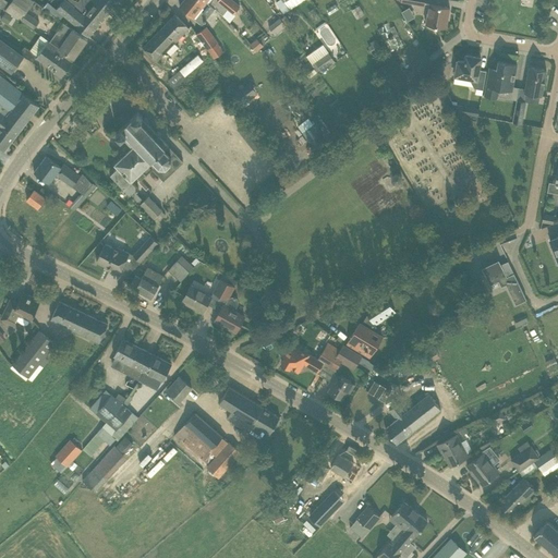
[(11,0),(5,9),(34,28),(39,20),(26,11),(33,0),(32,0),(11,0)]
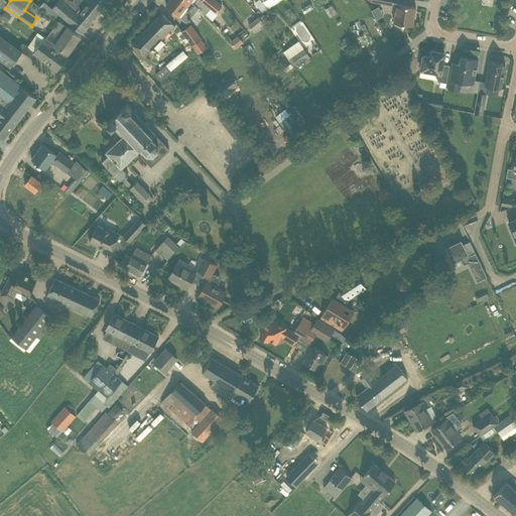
[(100,13),(86,1),(80,8),(71,0),(68,0),(67,2),(62,0),(57,0),(51,7),(82,33),(100,13)]
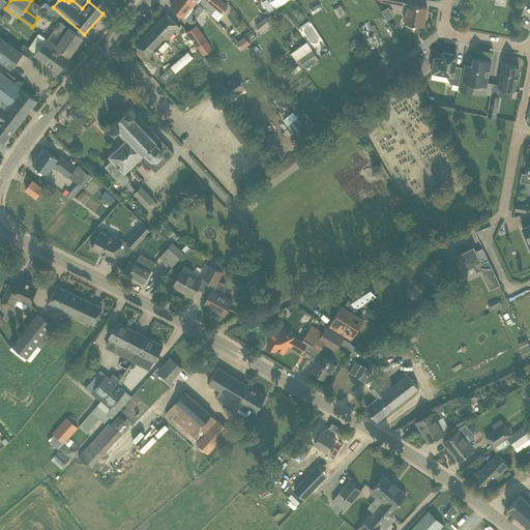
[(88,0),(88,1),(102,13),(114,0),(88,0)]
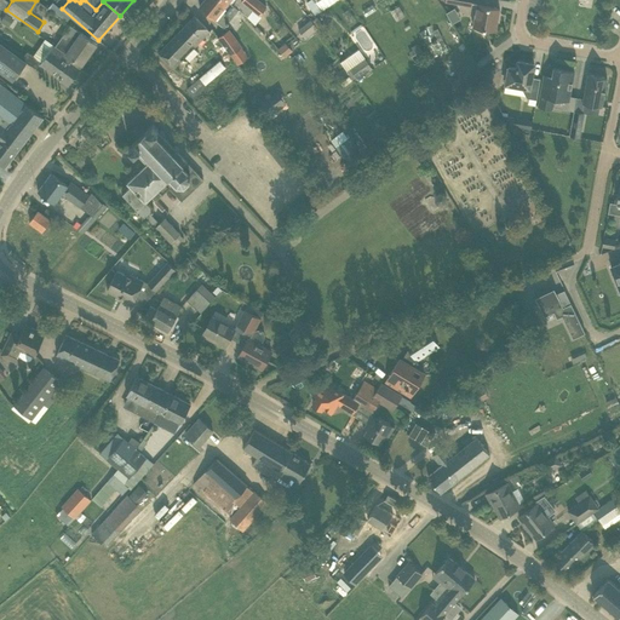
[(213,18),(224,28),(227,24),(228,24),(229,22),(234,15),(233,13),(236,9),(247,17),(253,10),(259,16),(267,6),(258,0),(204,0),(199,6),(213,17),(213,18)]
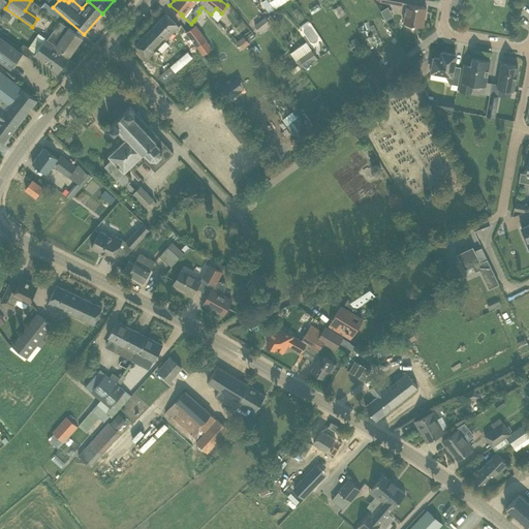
[(408,26),(416,27),(417,25),(423,26),(427,7),(406,3),(403,22),(408,23),(408,26)]
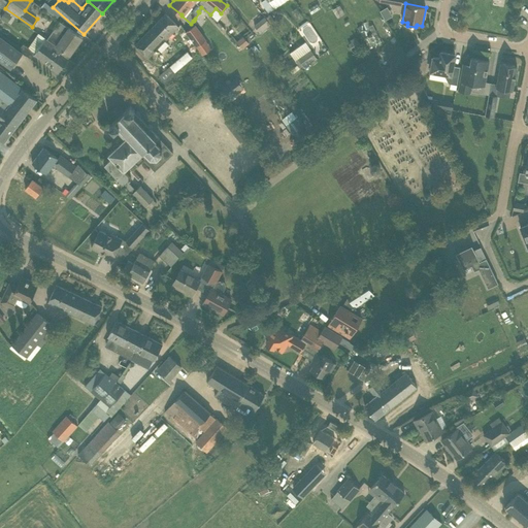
[(388,6),(382,10),(387,19),(394,14),(388,6)]
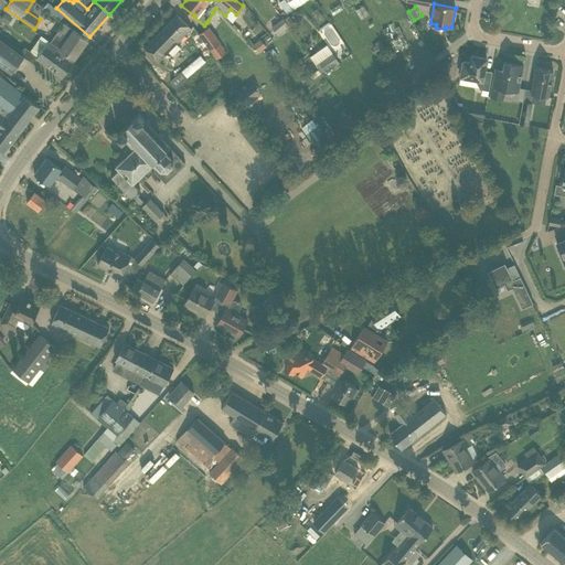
[(0,19),(8,23),(13,17),(6,11),(0,19)]
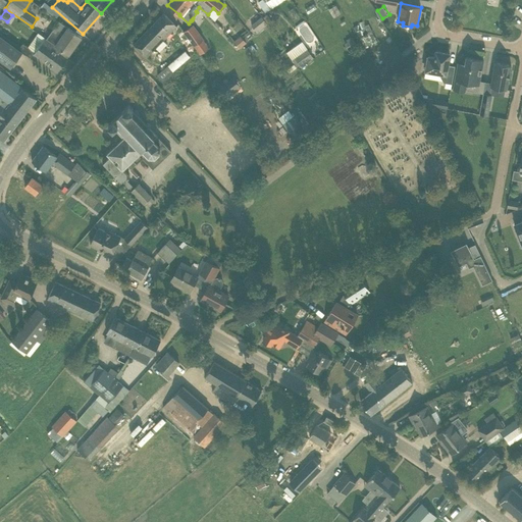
[(164,13),(134,44),(147,57),(177,25),(164,13)]
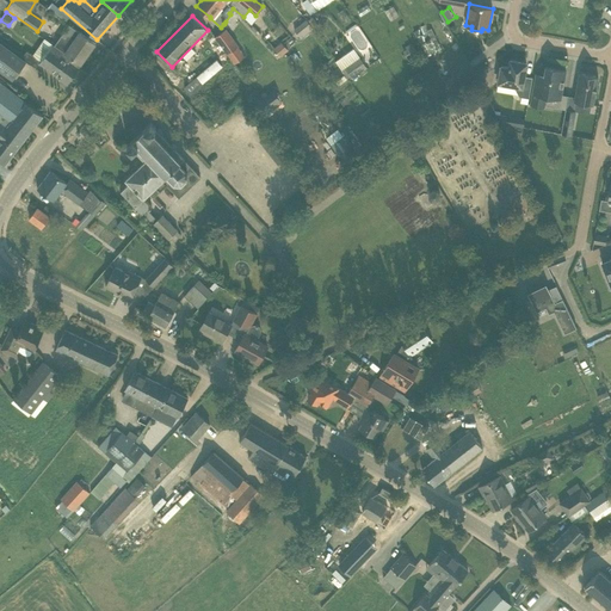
[(295,28),(302,37),(314,29),(308,18),(295,28)]
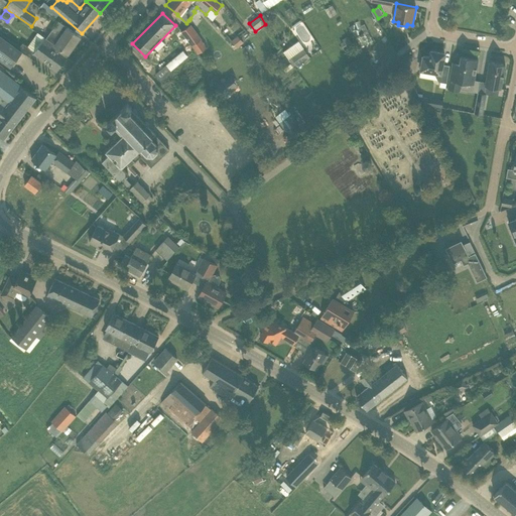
[(58,20),(46,38),(45,38),(69,53),(81,36),(58,20)]
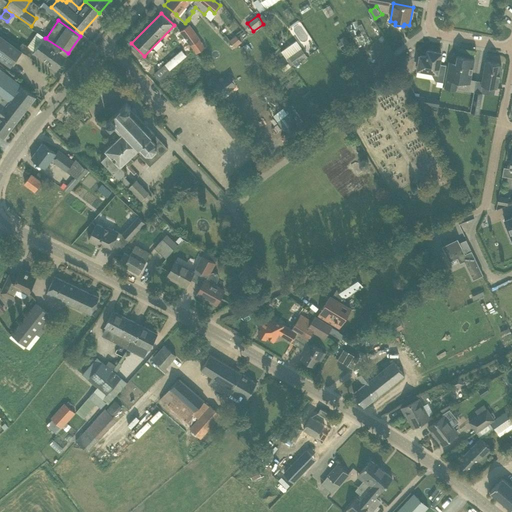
[(309,54),(318,47),(300,21),(290,28),(309,54)]
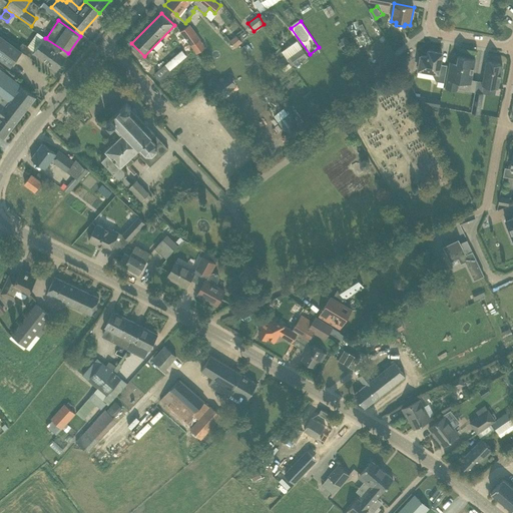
[(180,30),(190,45),(200,38),(189,23),(180,30)]
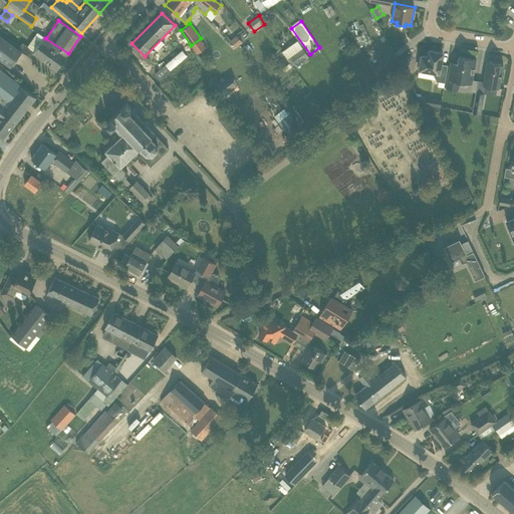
[(242,27),(237,35),(235,33),(231,41),(240,47),(245,39),(239,35),(244,28),(242,27)]
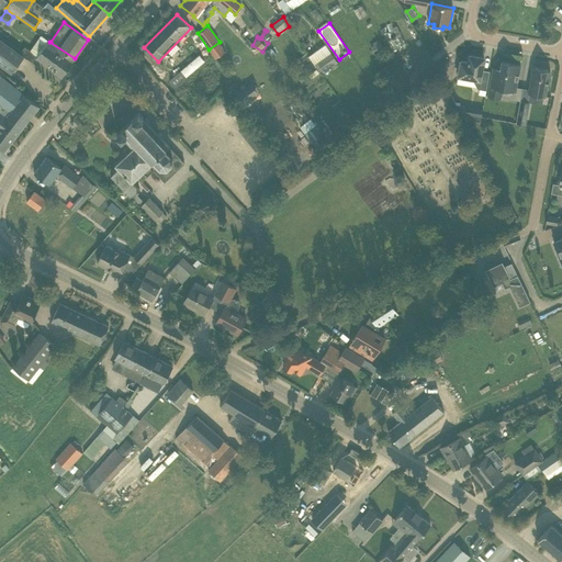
[(24,55),(20,52),(20,53),(0,37),(0,64),(11,72),(24,55)]
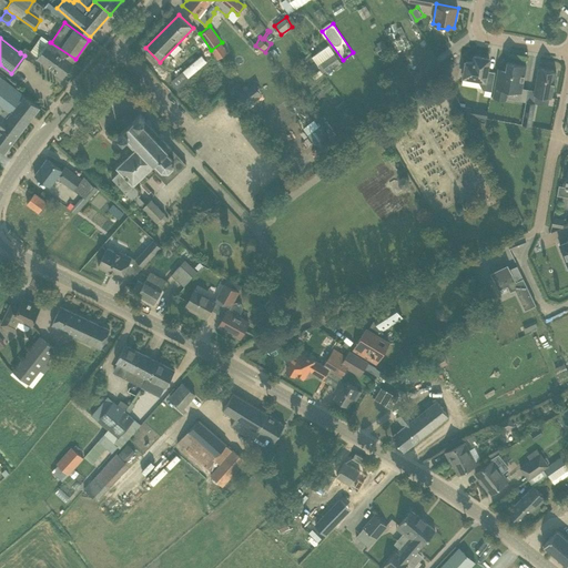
[(378,46),(374,48),(378,54),(388,49),(383,39),(376,42),(378,46)]
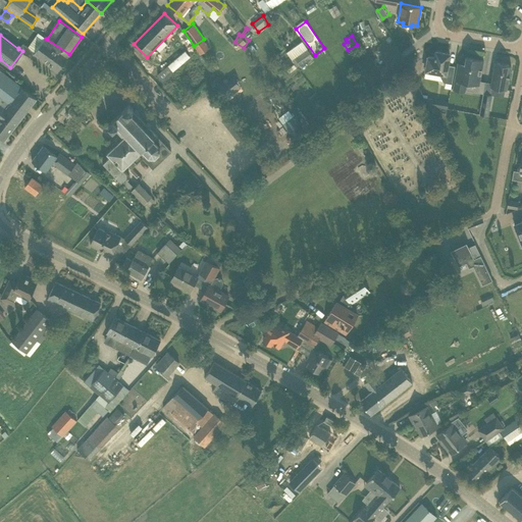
[(46,39),(47,39),(45,38),(34,54),(57,70),(57,71),(69,54),(46,39)]
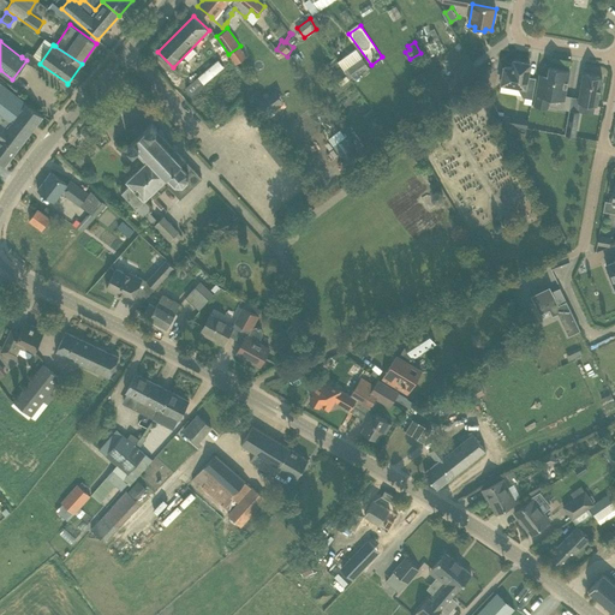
[(27,51),(22,57),(27,60),(33,65),(37,59),(27,51)]
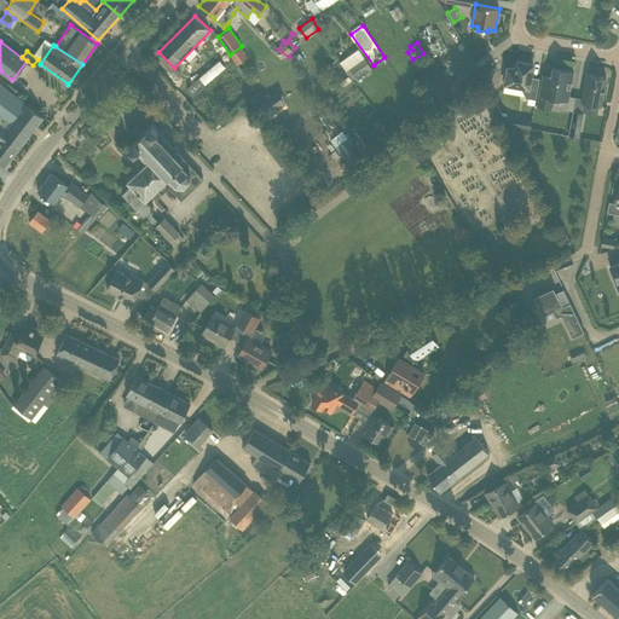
[(350,68),(356,76),(370,67),(364,57),(350,68)]
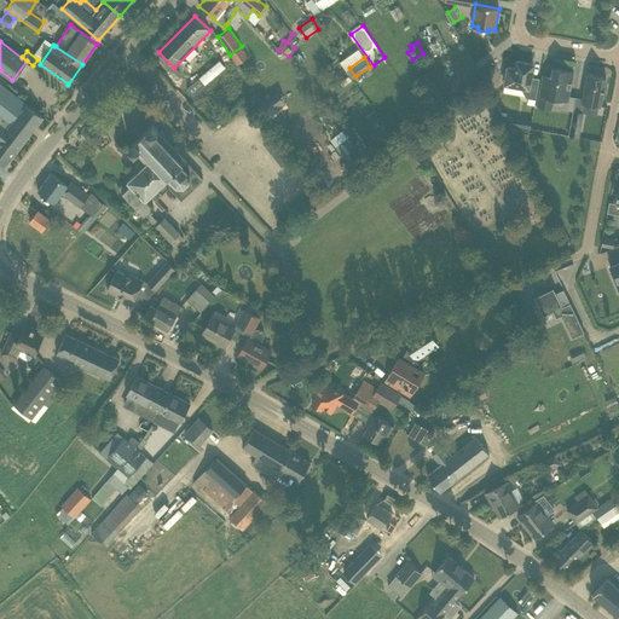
[(531,77),(533,64),(516,61),(515,69),(508,68),(505,79),(504,79),(503,84),(522,87),(521,90),(526,97),(536,98),(539,79),(531,77)]
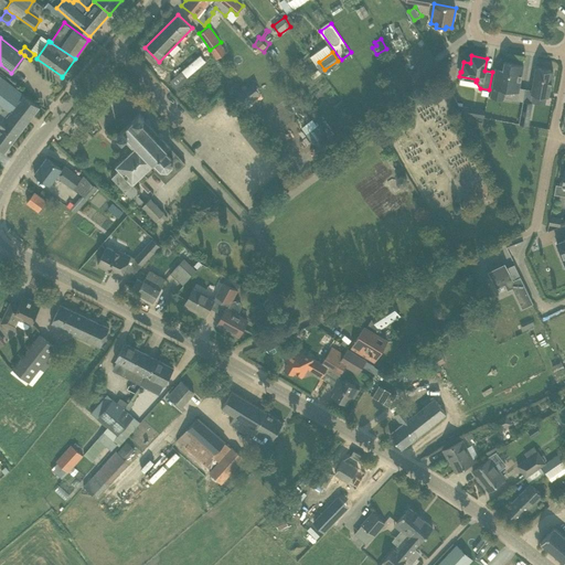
[(181,63),(191,77),(199,72),(201,75),(206,72),(201,64),(196,66),(190,56),(181,63)]
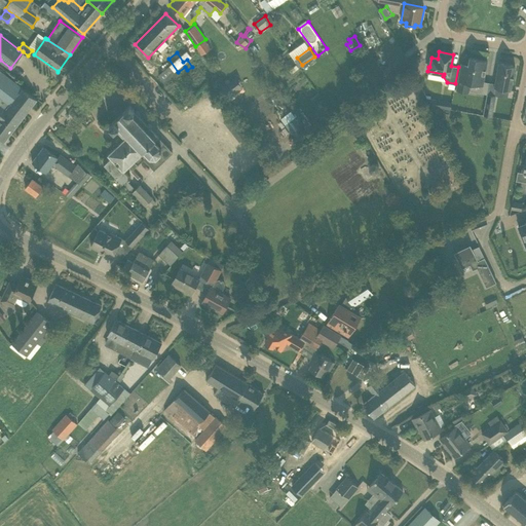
[(456,89),(468,92),(471,82),(483,85),(487,61),(470,58),(468,66),(461,64),(456,89)]
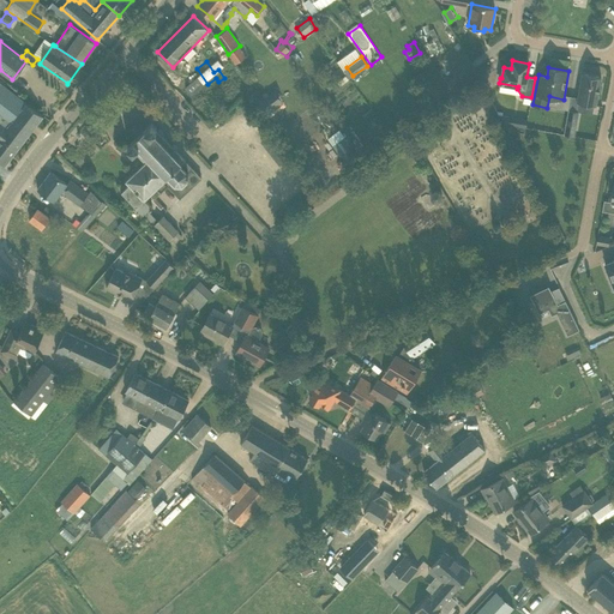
[(254,72),(247,78),(250,83),(257,77),(254,72)]
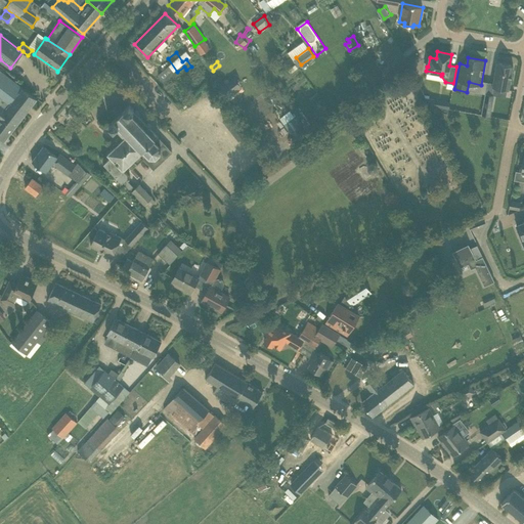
[(492,87),(494,87),(508,90),(510,79),(512,79),(513,72),(511,72),(513,66),(496,62),(492,87)]
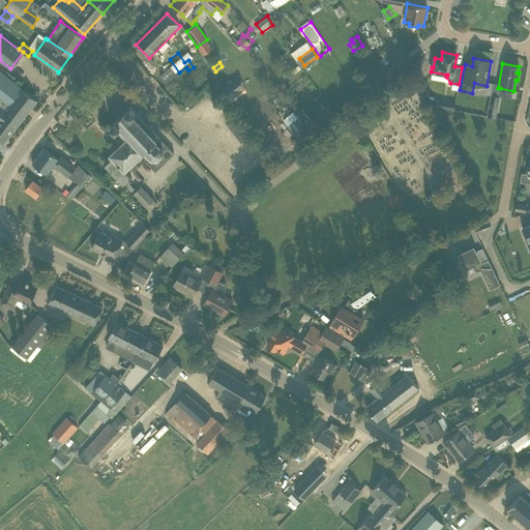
[(0,71),(0,140),(4,143),(37,100),(0,71)]
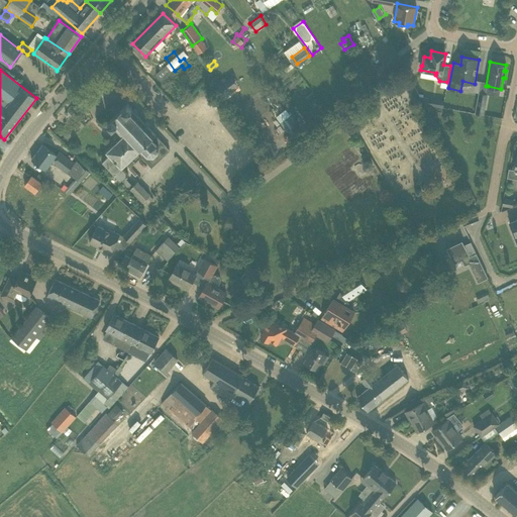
[(237,85),(234,81),(231,76),(217,87),(220,92),(223,96),(237,85)]
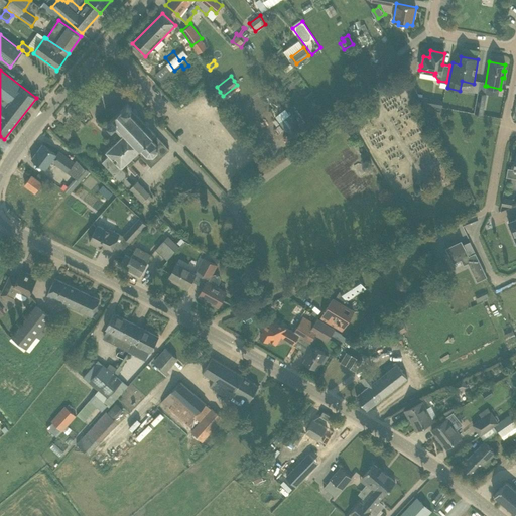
[(474,112),(483,114),(487,93),(478,92),(474,112)]
